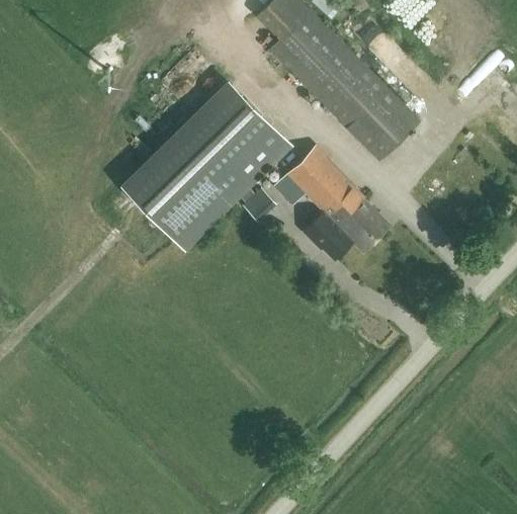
[(380,162),(419,123),(297,0),(272,0),(256,17),(278,39),(269,49),(380,162)]
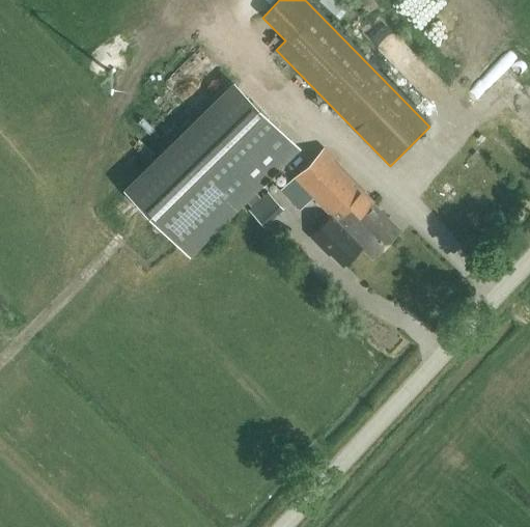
[(440,96),(418,64),(401,77),(423,108),(440,96)]
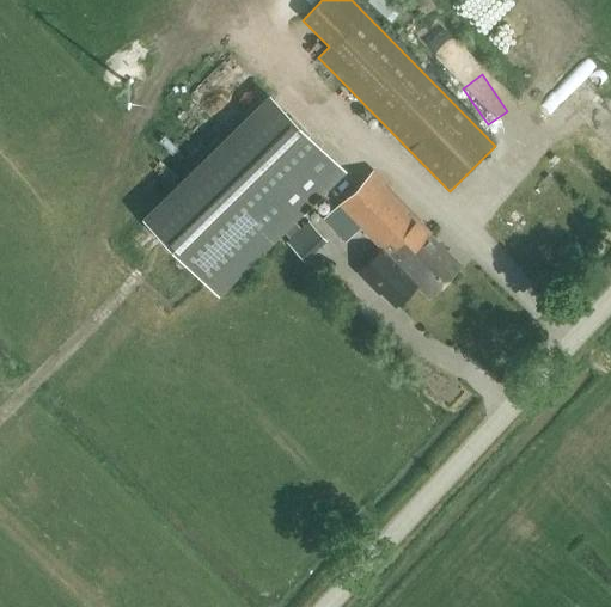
[(146,224),(214,293),(340,172),(272,102),(146,224)]
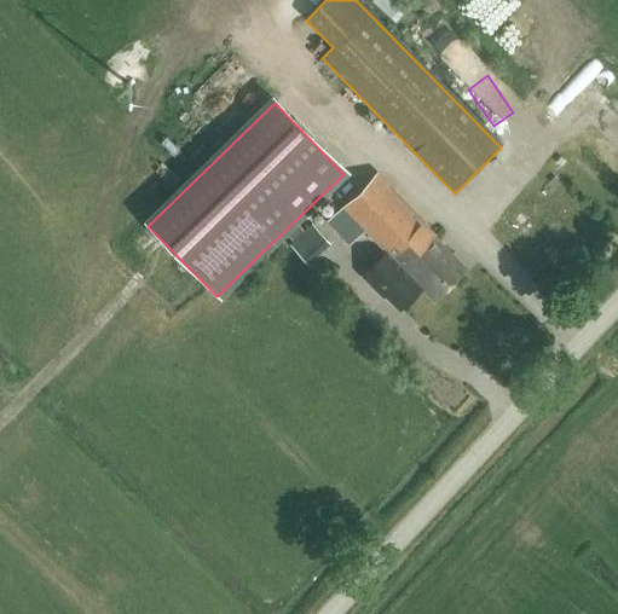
[(435,236),(376,175),(344,208),(390,256),(368,278),(376,287),(376,289),(383,297),(387,297),(402,313),(423,291),(434,302),(466,272),(433,238),(435,236)]
